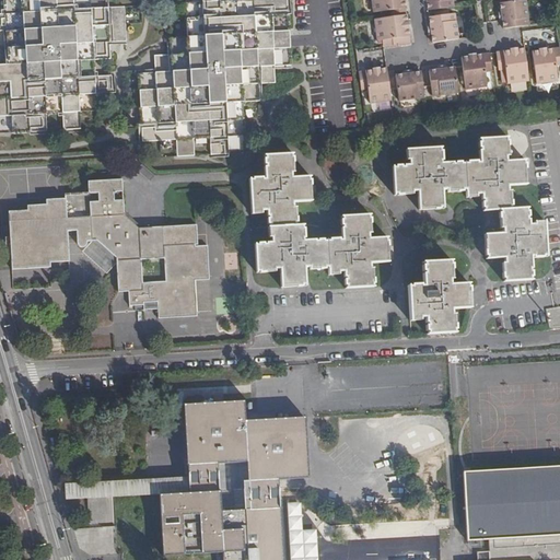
[(4,0),(6,15),(0,15),(0,117),(11,117),(12,133),(47,131),(46,115),(62,114),(63,130),(81,130),(80,113),(96,112),(95,95),(113,94),(111,77),(94,78),(93,61),(111,60),(109,44),(126,43),(124,9),(107,9),(106,0),(4,0)]
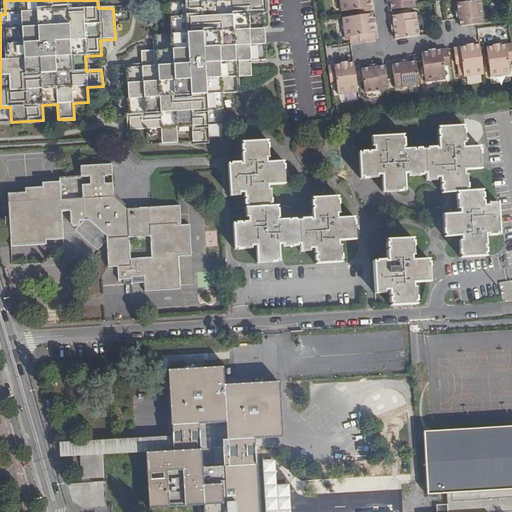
[(215,0),(184,0),(185,3),(170,4),(171,35),(156,36),(157,51),(142,52),(142,68),(127,69),(130,130),(161,129),(162,144),(177,143),(177,128),(192,127),(193,143),(208,142),(207,126),(223,125),(221,94),(236,94),(236,78),(251,77),(250,61),(265,60),(262,0),(244,0),(216,1),(215,0)]
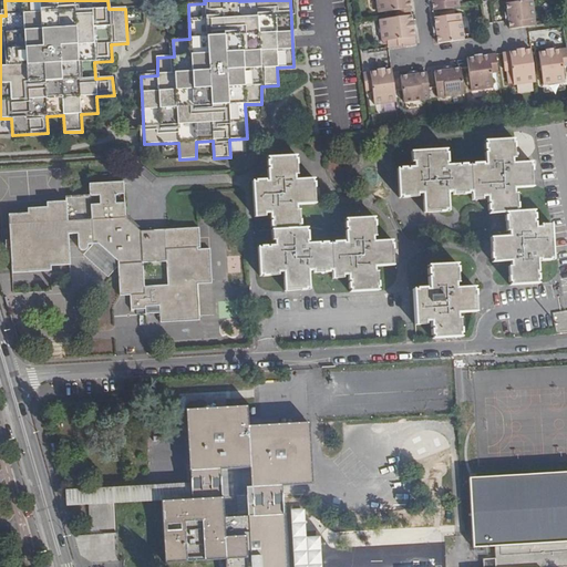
[(398,18),(411,16),(409,0),(375,0),(378,12),(397,10),(398,18)]
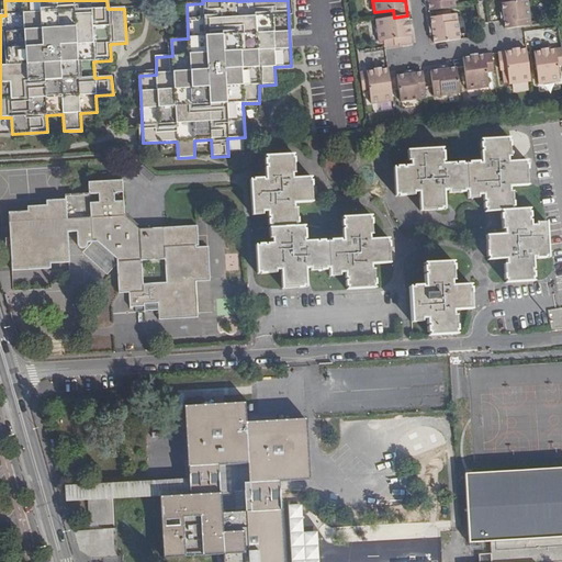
[(453,0),(427,0),(429,11),(454,8),(453,0)]
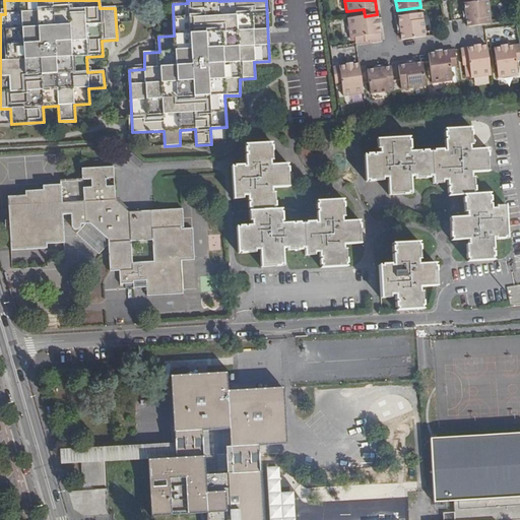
[(467,27),(492,23),(488,0),(484,0),(463,3),(466,19),(467,27)]
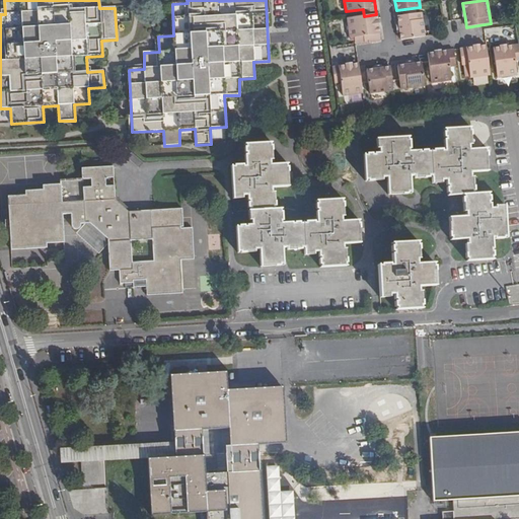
[(404,15),(397,16),(400,41),(424,36),(421,13),(415,13),(404,15)]
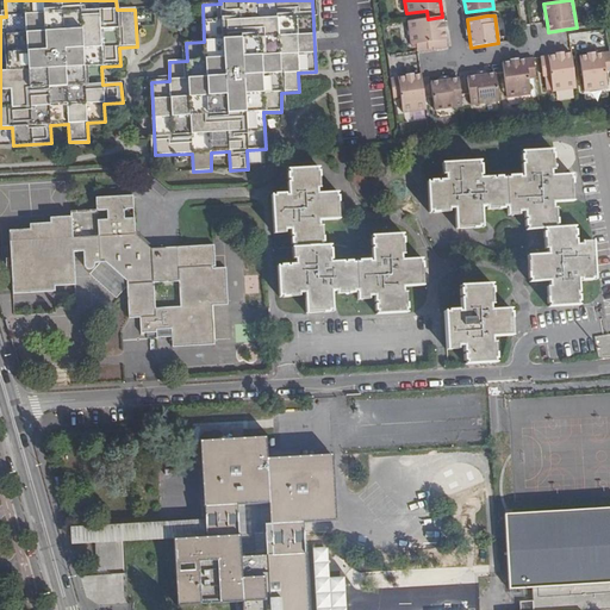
[(427,43),(428,50),(447,48),(442,17),(428,19),(408,22),(411,44),(427,43)]
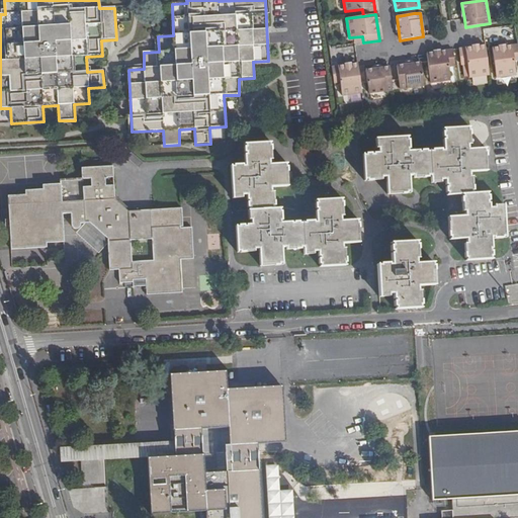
[(517,45),(492,49),(496,78),(516,75),(514,62),(517,61),(517,45)]
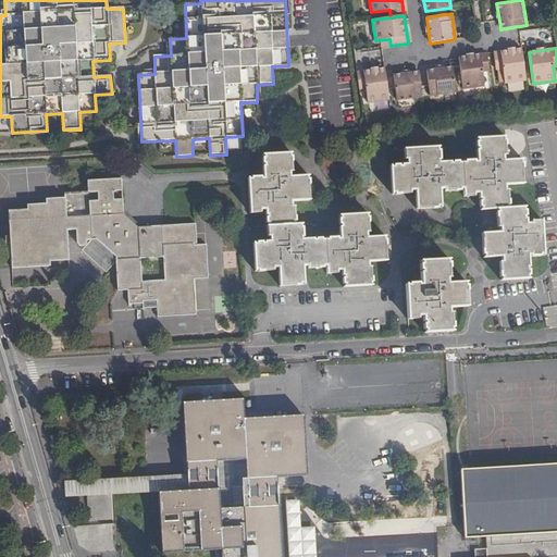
[(525,81),(521,49),(493,52),(495,70),(503,69),(505,83),(525,81)]
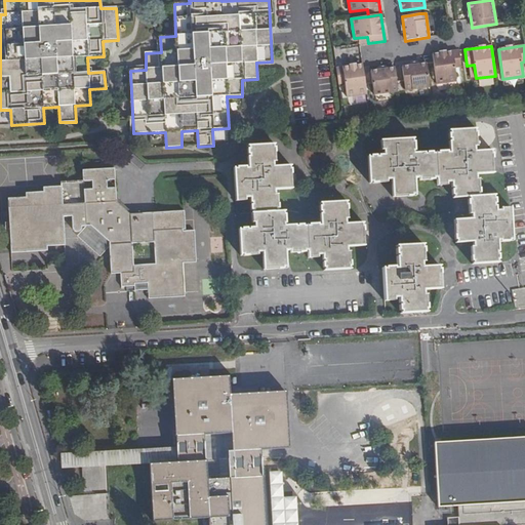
[(461,68),(458,50),(433,54),(434,62),(437,84),(457,81),(455,68),(461,68)]
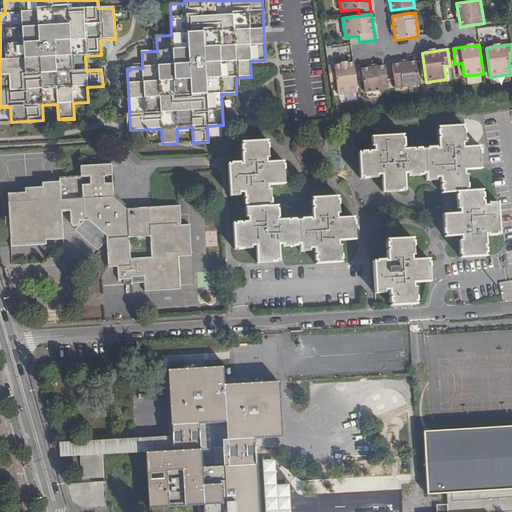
[(395,88),(419,85),(415,61),(391,65),(392,73),(395,88)]
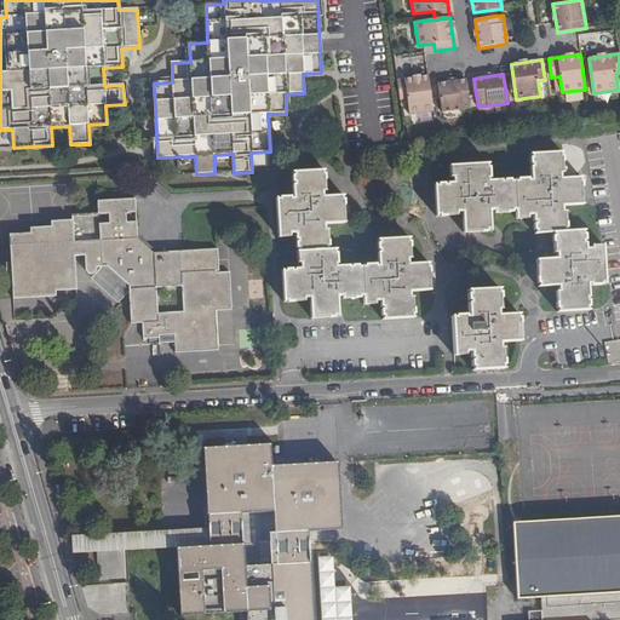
[(397,80),(400,99),(407,98),(409,115),(432,112),(431,98),(429,85),(428,76),(397,80)]
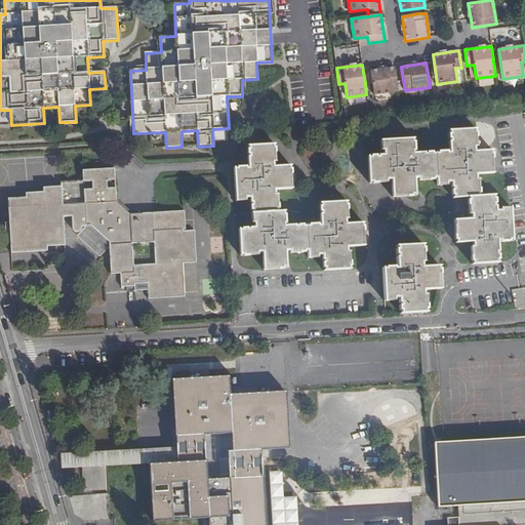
[(373,94),(398,91),(396,76),(395,68),(370,71),(372,82),(373,94)]
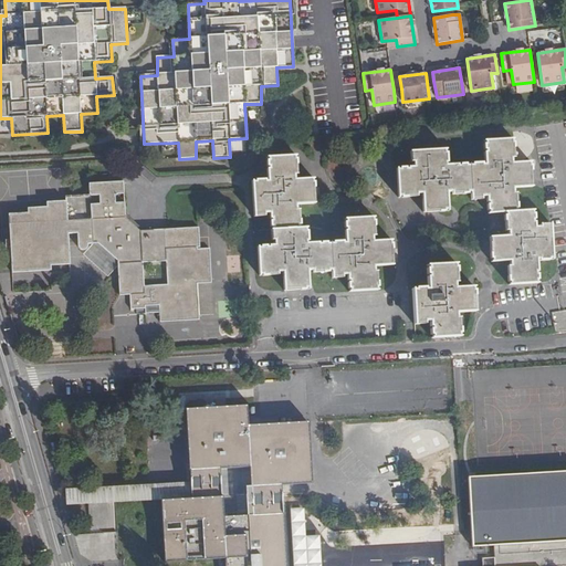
[(565,311),(565,122),(534,127),(559,283),(563,303),(565,312),(565,311)]
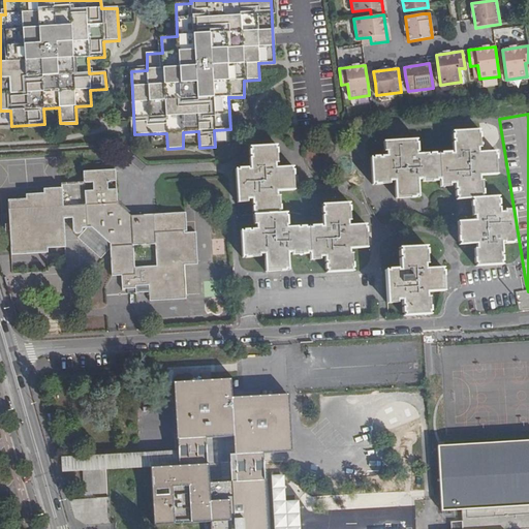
[(441,156),(438,156),(439,180),(440,188),(449,187),(449,184),(455,184),(455,190),(457,190),(457,192),(455,192),(455,197),(457,197),(458,200),(472,199),(481,198),(480,196),(483,196),(481,182),(478,182),(478,177),(496,176),(495,156),(494,156),(494,153),(477,154),(477,149),(480,149),(479,134),(477,134),(477,132),(454,133),(454,136),(452,136),(452,142),(454,142),(454,144),(453,144),(453,156),(449,156),(449,154),(441,154),(441,156)]
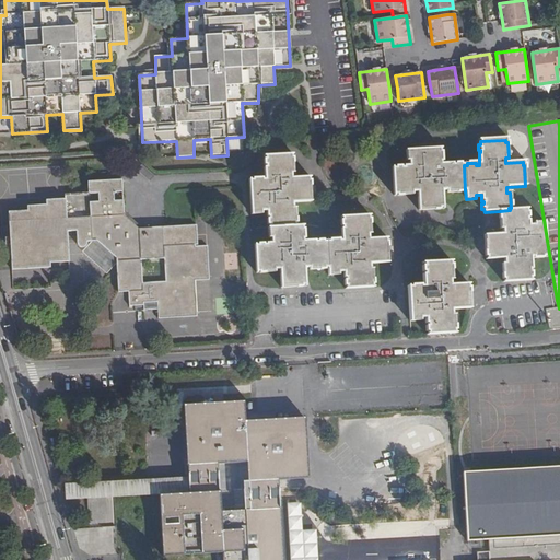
[(465,190),(464,165),(461,166),(461,164),(455,164),(455,166),(452,166),(452,164),(440,165),(440,162),(441,162),(441,153),(439,153),(439,150),(406,152),(406,161),(409,161),(409,166),(404,167),(404,168),(400,170),(400,167),(395,167),(395,170),(393,170),(394,195),(397,195),(397,197),(411,196),(411,193),(418,193),(418,211),(440,210),(439,208),(442,208),(441,191),(446,190),(446,194),(462,193),(462,190),(465,190)]
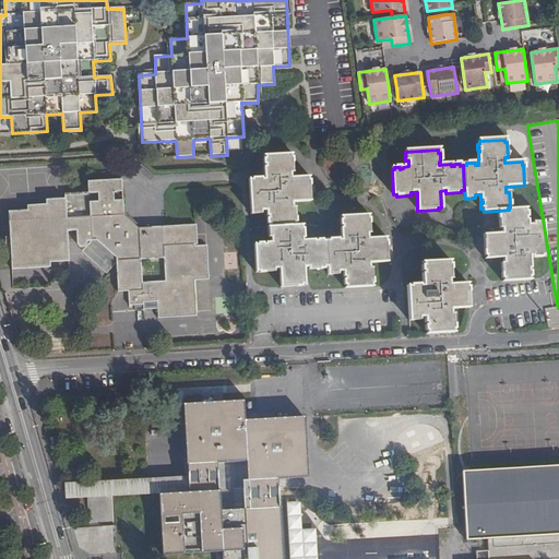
[(269,228),(294,227),(294,223),(295,223),(295,209),(292,209),(292,203),(310,202),(309,181),(307,181),(307,178),(289,179),(289,174),(293,174),(292,158),(289,158),(289,156),(264,157),(264,159),(263,161),(263,165),(264,165),(264,169),(263,169),(264,181),(261,181),(261,179),(252,179),(252,181),(249,181),(250,215),(260,214),(260,211),(266,211),(266,217),(268,217),(269,219),(266,221),(266,225),(269,225),(269,228)]
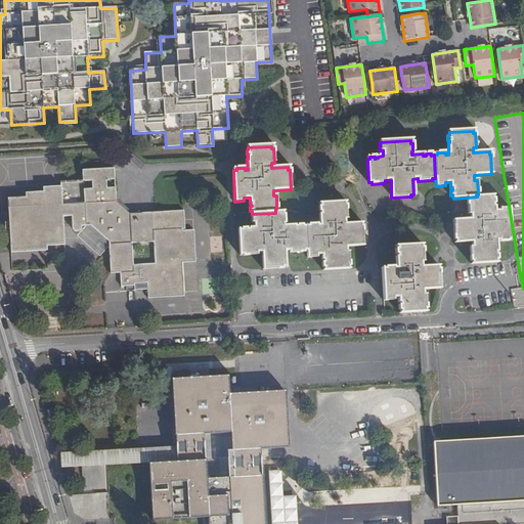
[(84,204),(116,203),(115,188),(105,189),(105,181),(115,180),(114,170),(82,171),(82,181),(82,182),(92,181),(92,189),(83,190),(84,204)]
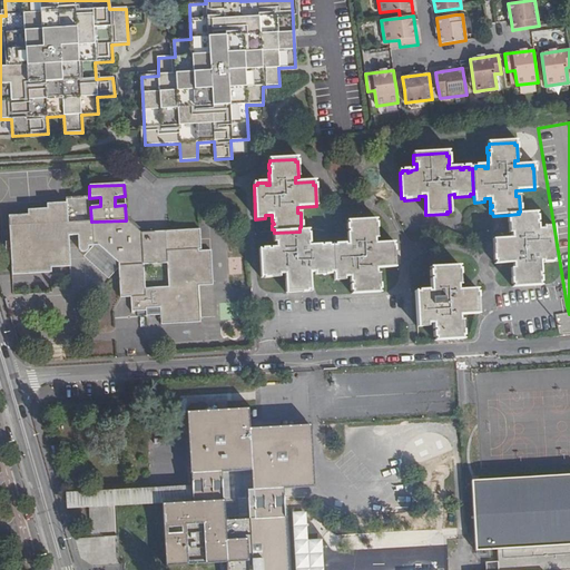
[(67,223),(91,222),(90,207),(89,198),(89,197),(66,199),(66,204),(67,223)]
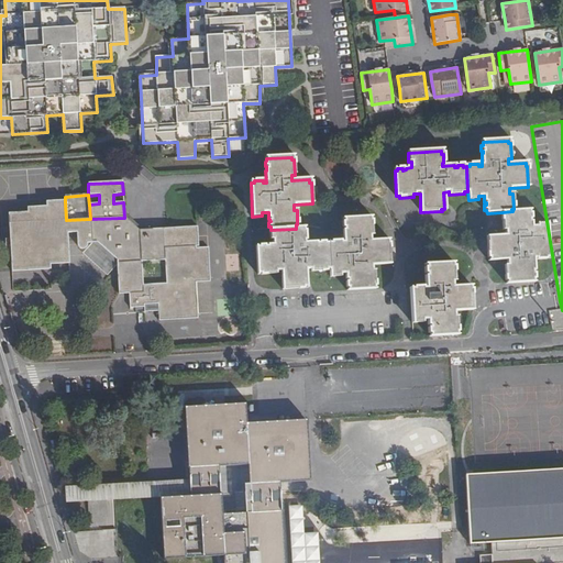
[(88,196),(89,205),(99,203),(99,195),(88,196)]
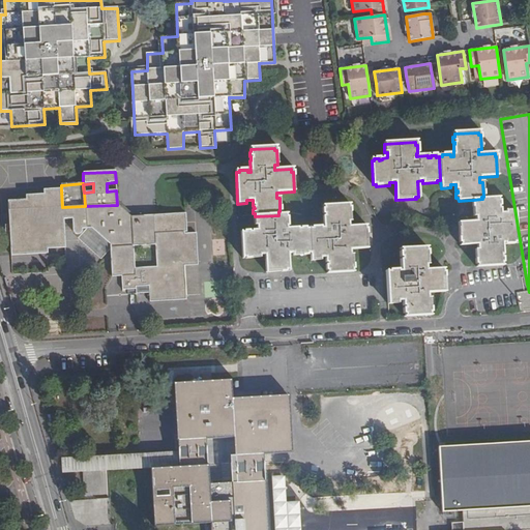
[(86,229),(85,206),(62,207),(61,189),(43,190),(43,195),(26,196),(26,201),(7,201),(10,257),(47,255),(47,249),(64,248),(63,219),(72,219),(72,233),(74,234),(75,234),(76,235),(78,235),(79,235),(80,235),(81,234),(82,232),(82,231),(82,230),(86,229)]
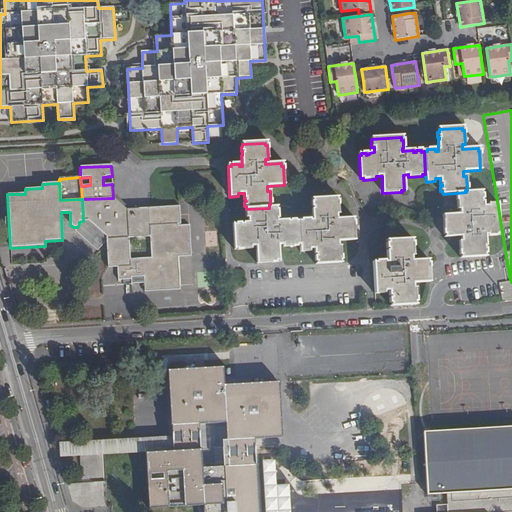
[(480,192),(466,192),(457,193),(457,195),(456,195),(457,210),(459,210),(460,215),(442,215),(443,235),(445,235),(445,237),(461,236),(461,242),(458,242),(459,255),(461,255),(461,258),(484,257),(484,254),(485,254),(485,249),(484,249),(484,246),(485,247),(484,235),(487,235),(487,237),(496,236),(496,234),(499,234),(497,204),(488,204),(488,207),(483,207),(483,202),(481,202),(480,199),(482,199),(482,194),(480,194),(480,192)]
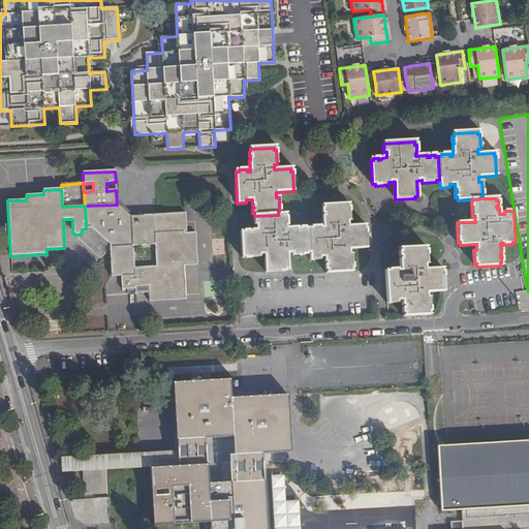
[(132,246),(131,217),(117,206),(117,205),(85,206),(86,228),(91,228),(110,244),(110,248),(132,246)]
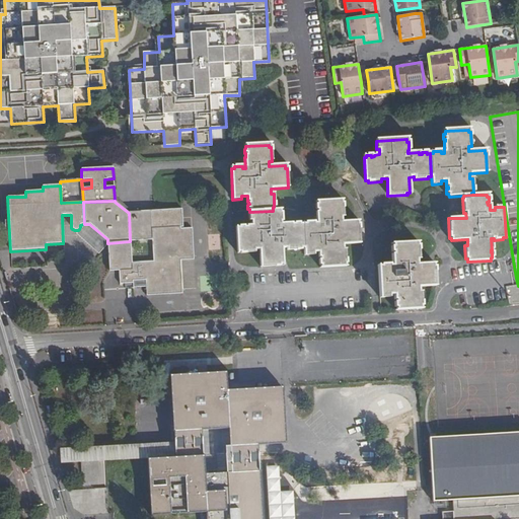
[(305,224),(301,225),(303,248),(304,256),(313,255),(313,252),(318,252),(318,257),(320,257),(320,261),(318,261),(319,266),(320,266),(321,268),(345,267),(344,264),(346,264),(345,249),(342,249),(342,245),(359,243),(358,225),(357,225),(356,222),(341,223),(341,218),(343,218),(342,204),(341,204),(340,201),(316,202),(316,205),(315,205),(315,210),(317,210),(317,213),(316,213),(316,224),(313,224),(313,222),(305,223),(305,224)]
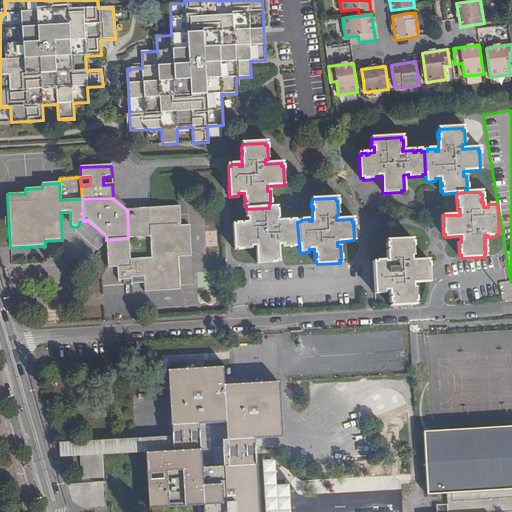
[(179,207),(127,210),(128,238),(150,237),(149,227),(178,225),(180,225),(179,207)]
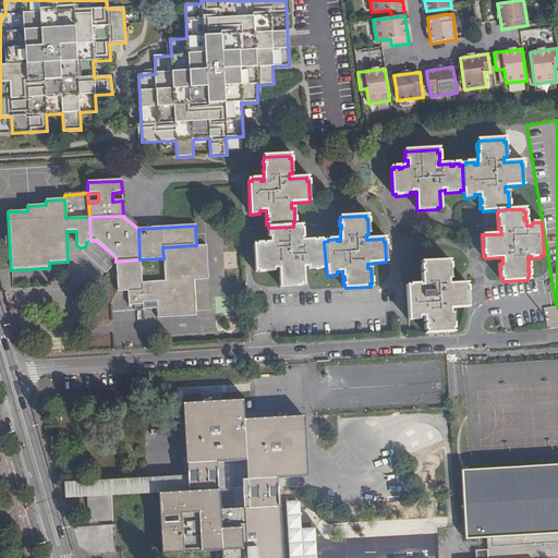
[(300,227),(293,227),(268,228),(266,228),(267,238),(270,239),(270,243),(265,243),(265,245),(262,245),(262,244),(256,244),(256,246),(254,246),(255,271),(258,270),(258,274),(273,273),(273,268),(279,268),(279,288),(300,287),(300,284),(303,284),(302,267),(308,267),(308,270),(323,269),(323,267),(326,267),(324,242),(322,242),(322,240),(316,241),(316,242),(314,243),(313,241),(301,241),(301,239),(303,239),(302,229),(301,229),(300,227)]
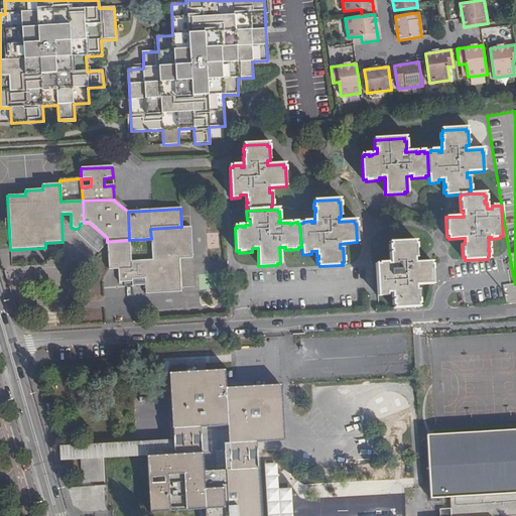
[(107,244),(107,242),(107,238),(89,223),(84,223),(85,234),(98,245),(107,244)]
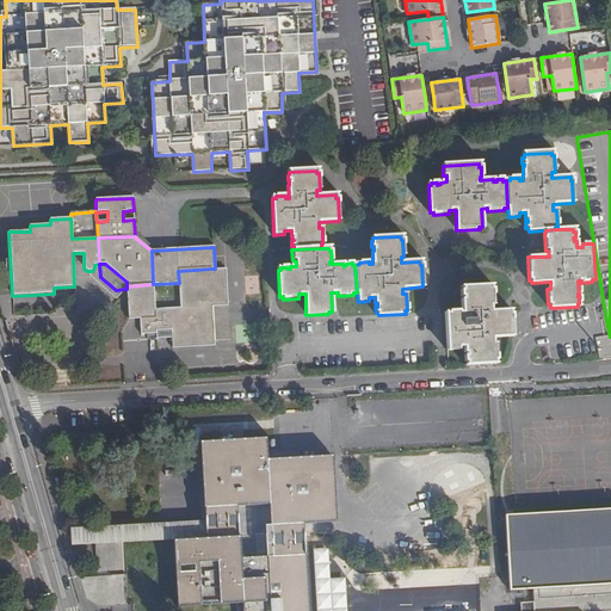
[(213,270),(213,269),(178,271),(179,283),(180,309),(155,310),(155,319),(140,319),(141,335),(156,334),(155,332),(171,331),(172,349),(215,346),(214,343),(213,308),(228,307),(226,270),(213,270)]
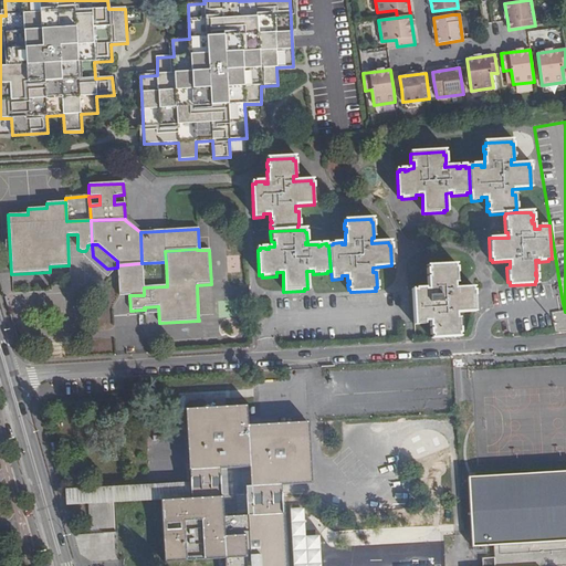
[(166,262),(142,263),(144,287),(167,286),(166,262)]
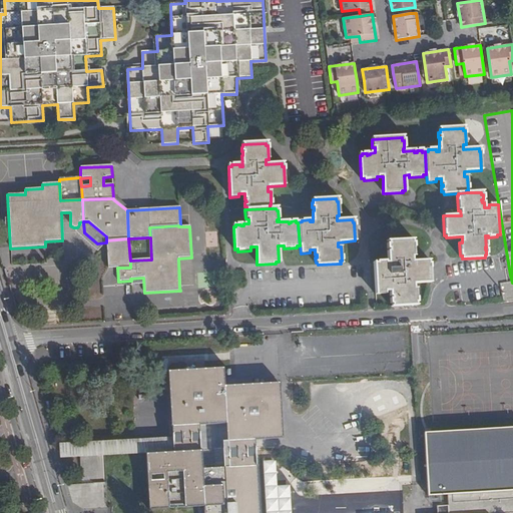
[(130,261),(128,238),(106,240),(106,242),(107,269),(117,268),(130,268),(130,261)]
